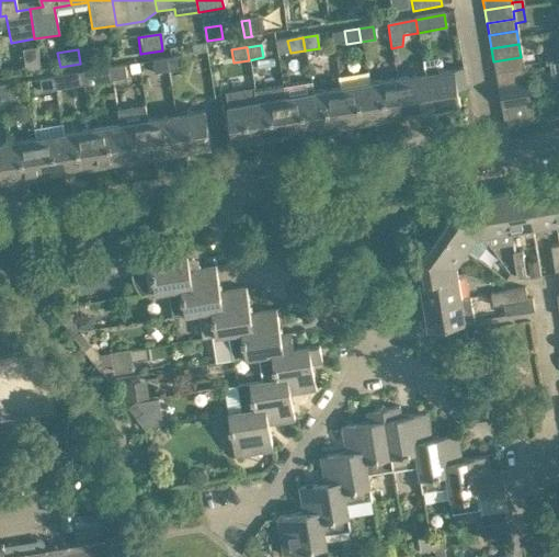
[(495,75),(523,70),(521,57),(493,61),(495,75)]
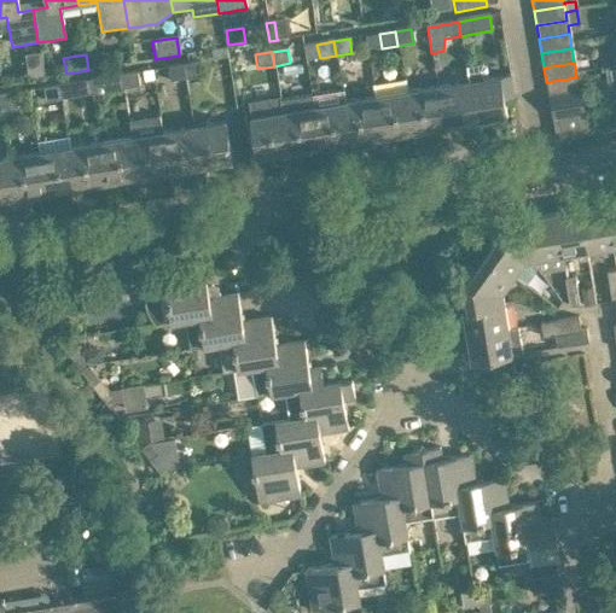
[(185,81),(201,79),(198,64),(182,66),(185,81)]
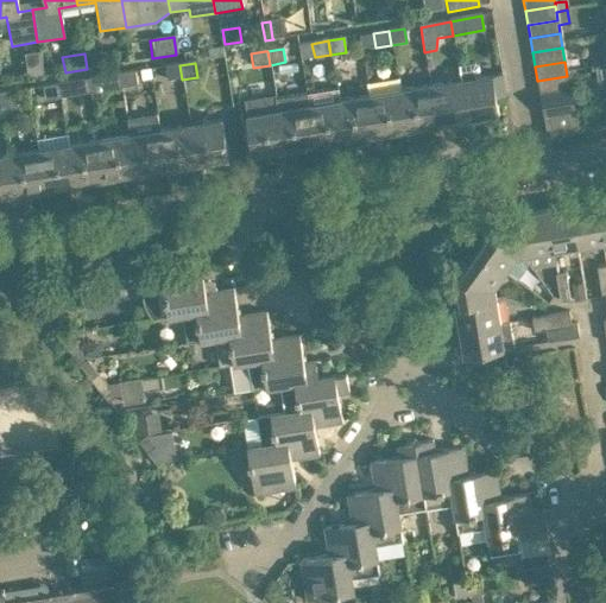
[(473,64),(458,68),(460,82),(466,121),(498,116),(494,97),(505,96),(502,75),(479,78),(478,68),(473,64)]
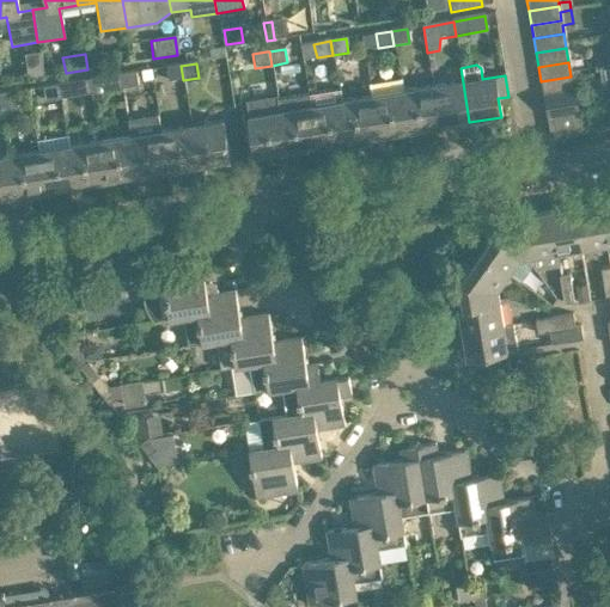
[(168,83),(183,80),(181,66),(165,68),(168,83)]
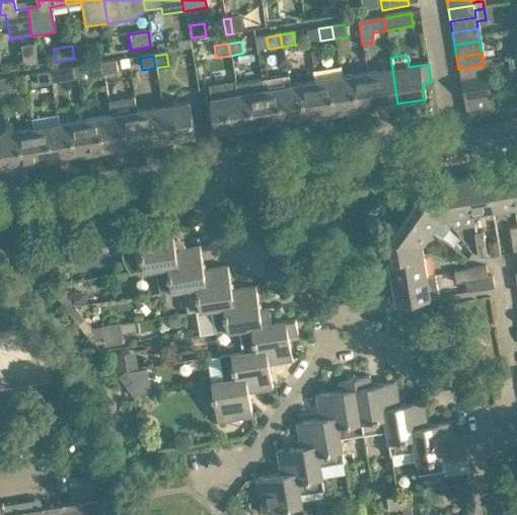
[(103,76),(117,74),(115,62),(101,64),(103,76)]
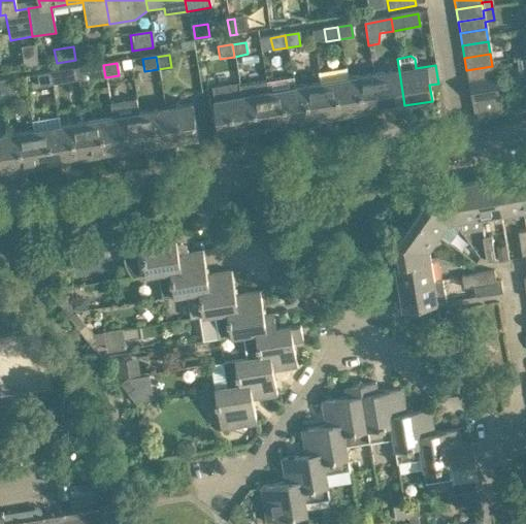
[(79,91),(88,90),(91,79),(105,77),(103,65),(75,70),(79,91)]
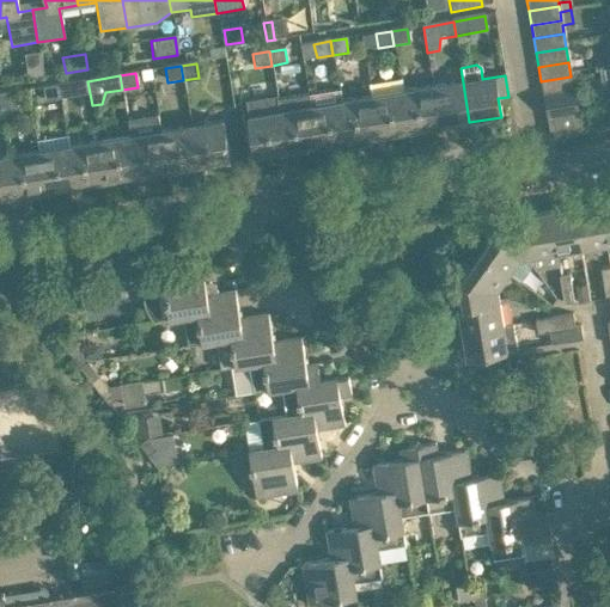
[(571,77),(541,81),(542,96),(573,90),(571,77)]
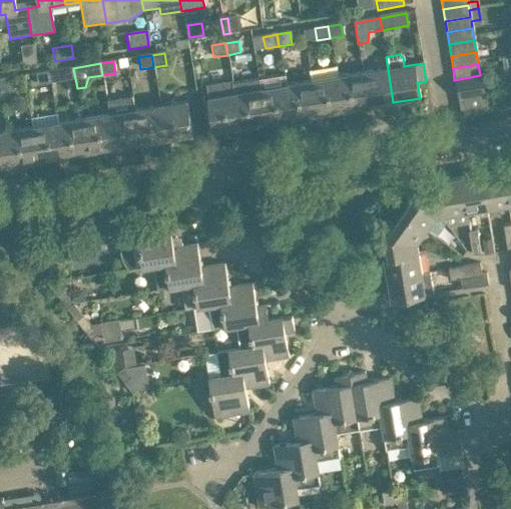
[(316,115),(342,111),(337,78),(335,67),(309,71),(311,82),(316,115)]
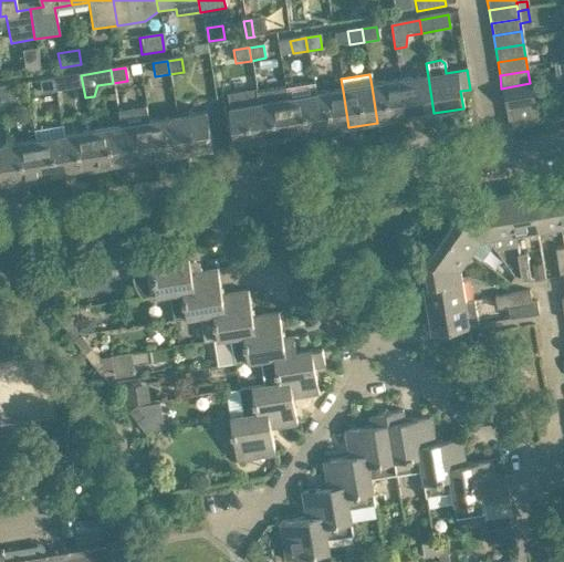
[(55,93),(70,90),(69,76),(53,80),(55,93)]
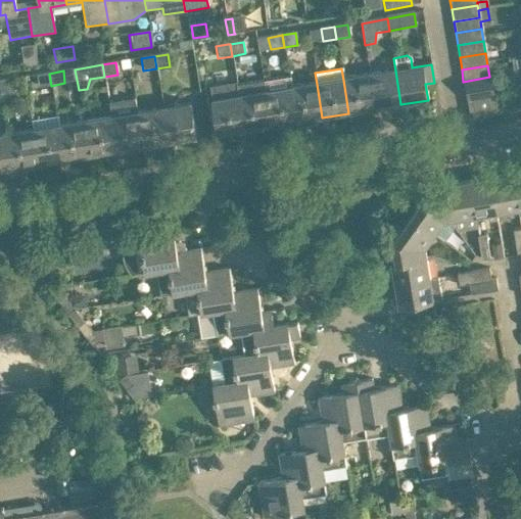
[(395,71),(369,75),(375,108),(376,108),(377,112),(392,110),(391,106),(400,104),(395,71)]
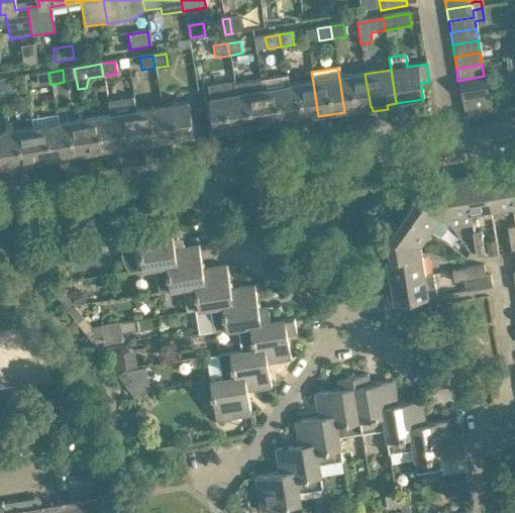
[(37,87),(50,85),(48,73),(35,75),(37,87)]
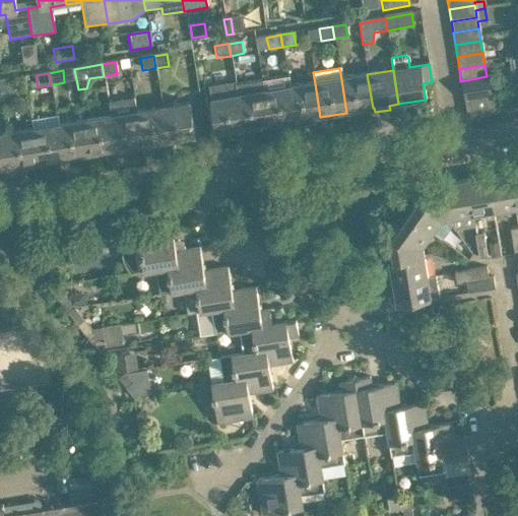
[(346,113),(373,108),(367,74),(341,79),(346,113)]
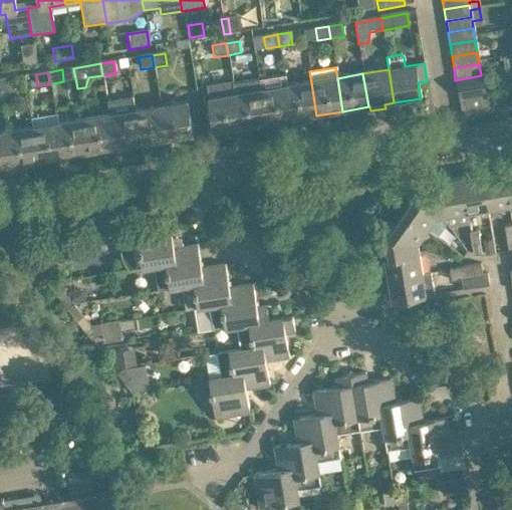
[(481,75),(455,80),(457,92),(459,100),(479,96),(483,88),(481,75)]
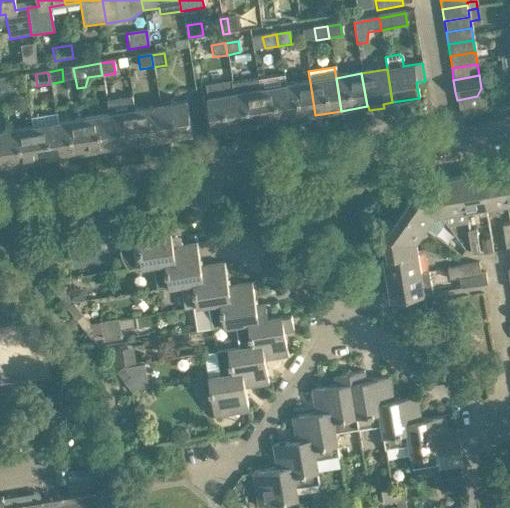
[(283,76),(257,81),(259,90),(264,123),(290,119),(284,86),(283,76)]
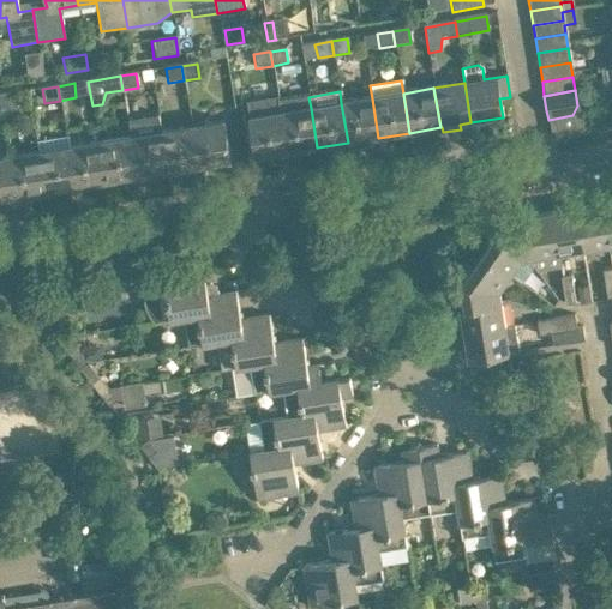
[(0,110),(15,108),(12,94),(0,95),(0,110)]
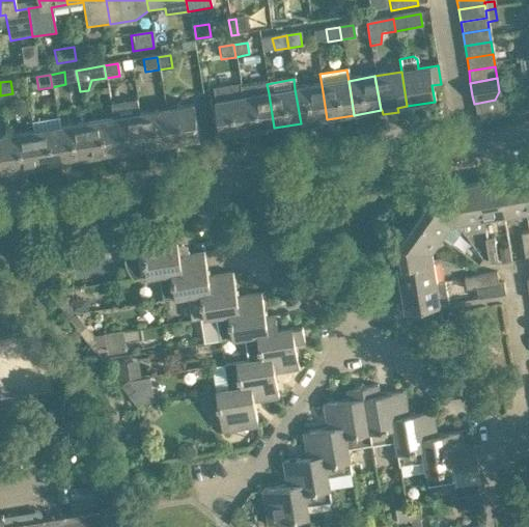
[(242,98),(248,133),(274,128),(269,93),(267,84),(241,88),(242,98)]
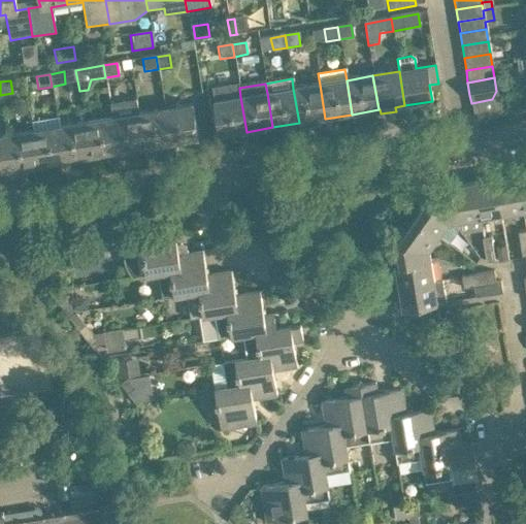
[(299,123),(325,119),(320,85),(293,89),(299,123)]
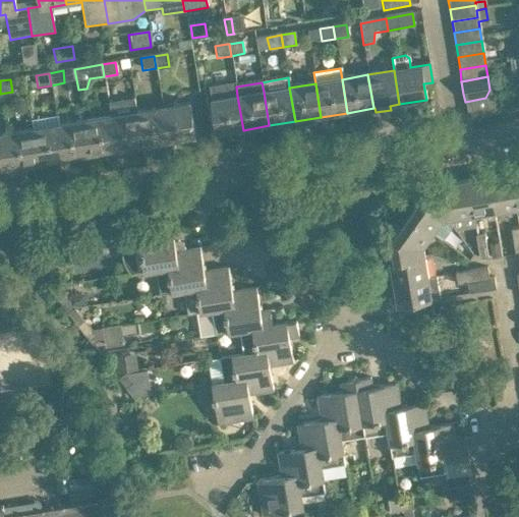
[(236,87),(209,91),(211,101),(213,114),(216,134),(243,130),(237,96),(236,87)]
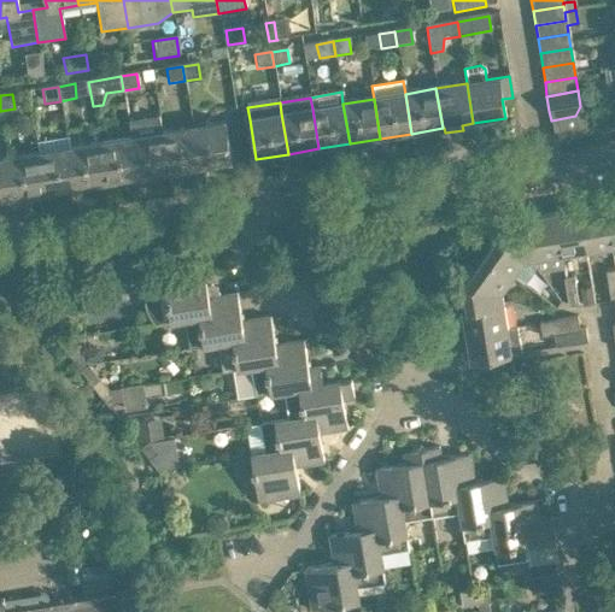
[(159,118),(128,123),(130,139),(138,178),(168,174),(162,134),(159,118)]
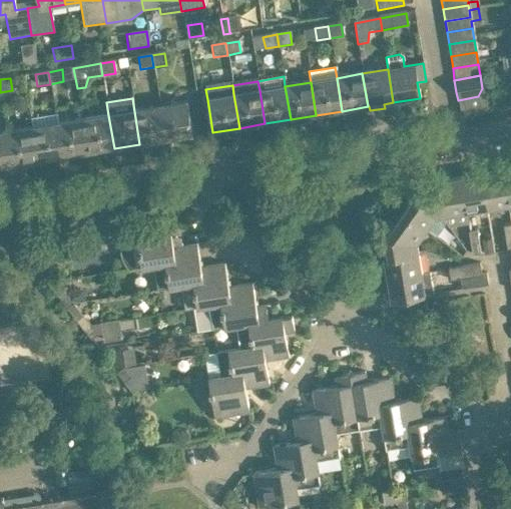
[(165,140),(191,135),(186,102),(159,107),(165,140)]
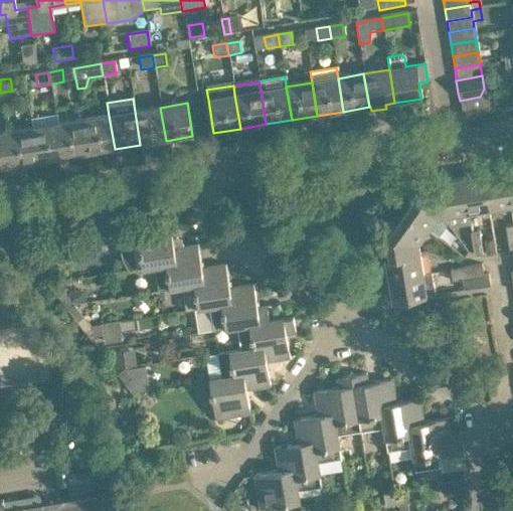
[(140,145),(166,141),(160,108),(135,112),(140,145)]
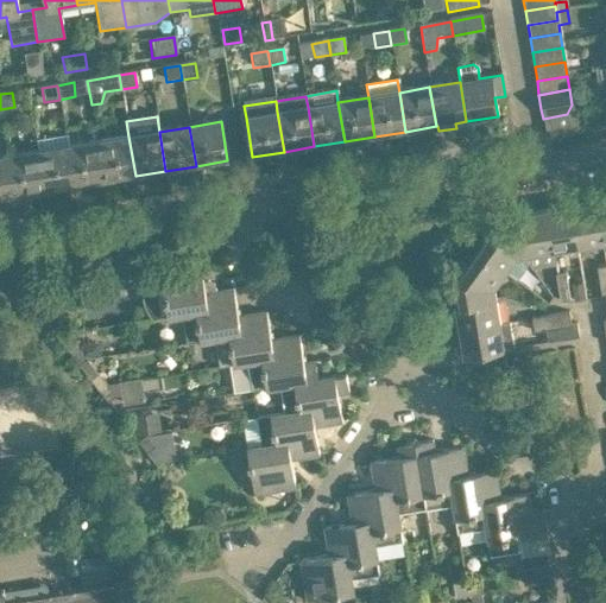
[(44,191),(74,185),(68,146),(65,135),(36,141),(37,152),(44,191)]
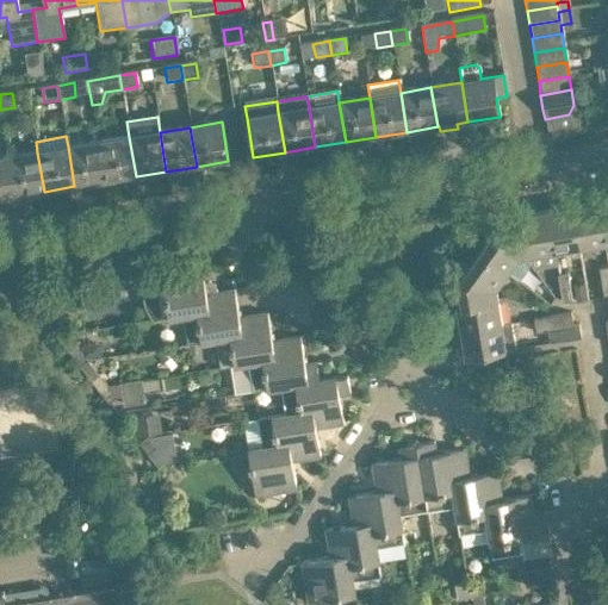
[(105,181),(136,176),(129,137),(98,142),(105,181)]
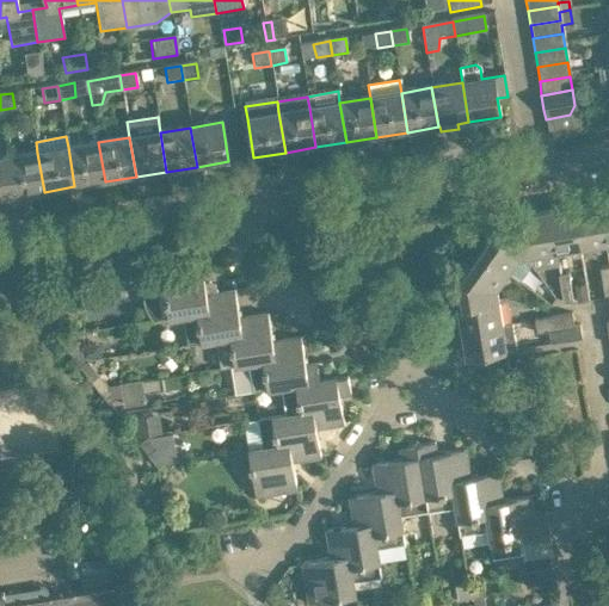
[(74,186),(105,181),(98,142),(68,147),(74,186)]
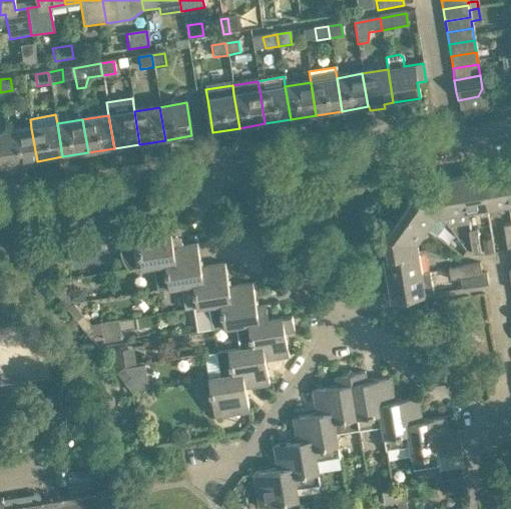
[(11,165),(37,161),(31,128),(6,132),(11,165)]
